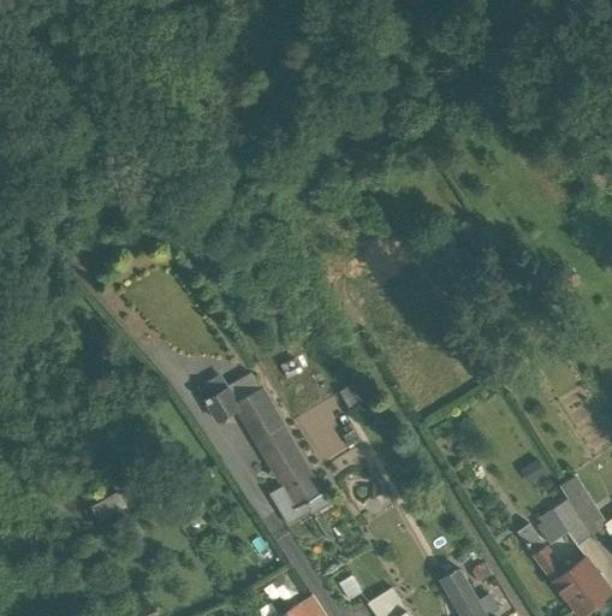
[(611,258),(601,265),(611,282),(611,258)]
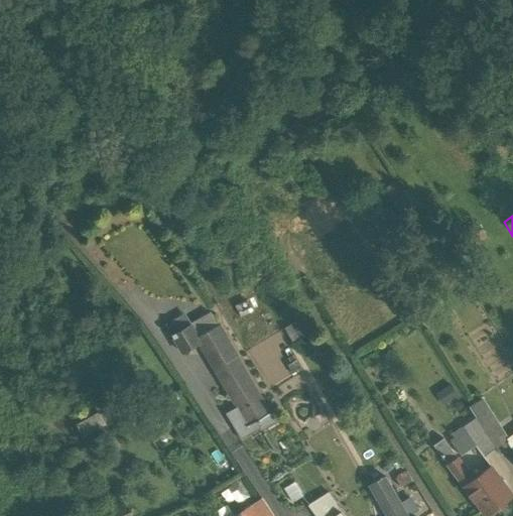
[(219,324),(212,311),(193,321),(191,323),(199,335),(219,324)]
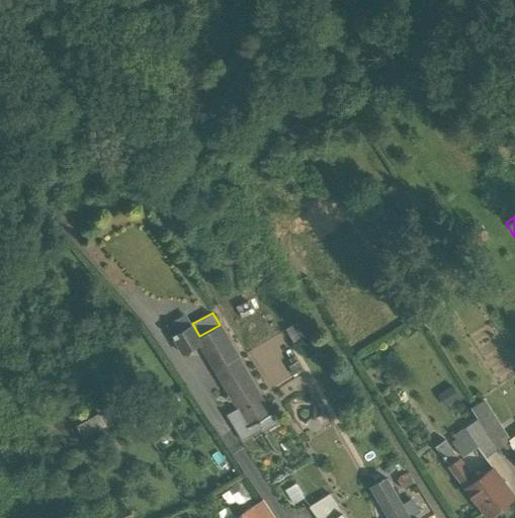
[(310,316),(285,330),(294,345),(319,332),(310,316)]
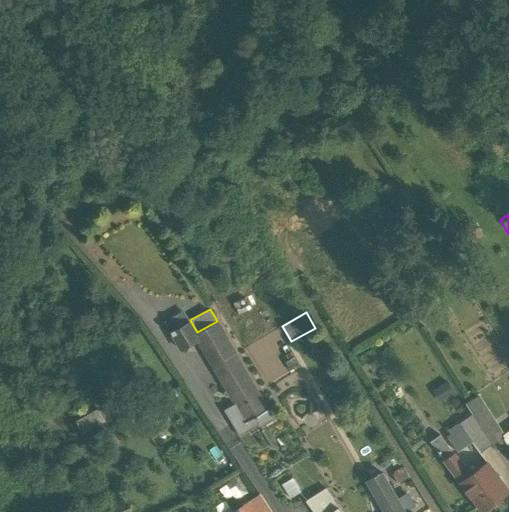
[(188,314),(170,325),(173,330),(190,320),(191,319),(188,314)]
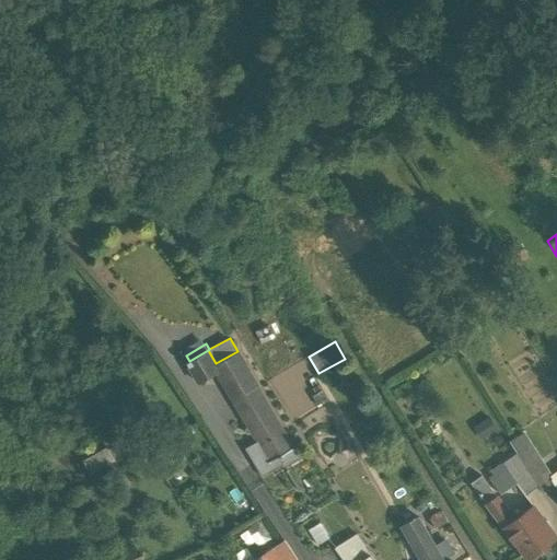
[(208,350),(189,361),(200,382),(219,371),(215,364),(216,363),(208,350)]
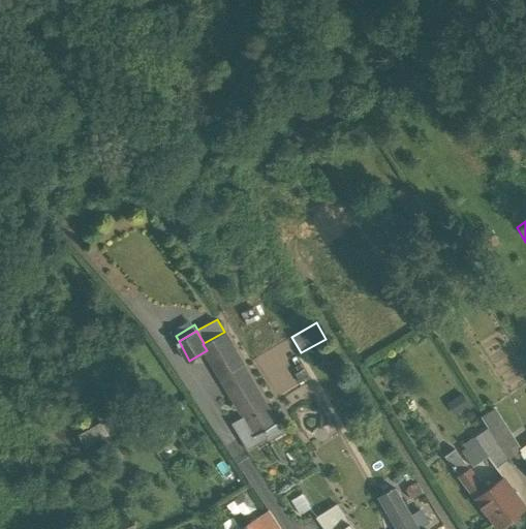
[(279,423),(246,365),(244,366),(224,332),(204,343),(203,344),(207,350),(223,378),(221,379),(243,416),(244,416),(254,436),(265,431),(279,423)]
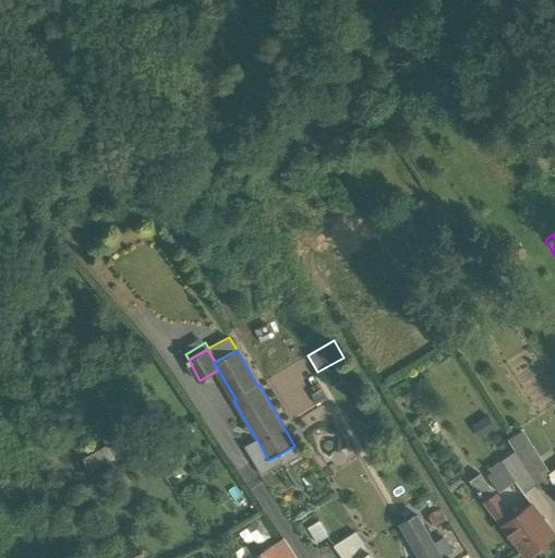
[(505,443),(511,452),(533,485),(539,493),(551,485),(554,489),(554,488),(554,487),(545,473),(518,434),(505,443)]
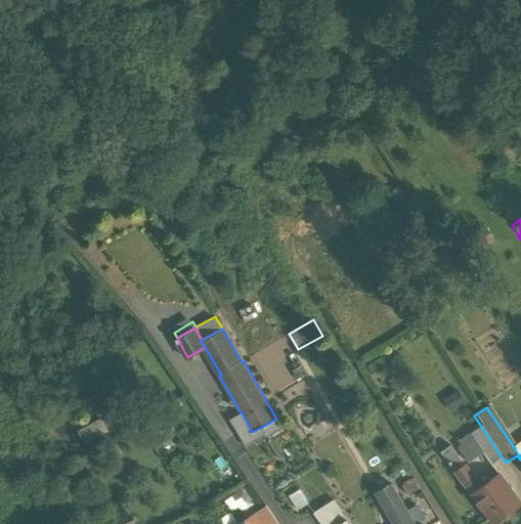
[(262,427),(252,432),(242,412),(241,412),(230,419),(246,445),(265,434),(262,427)]
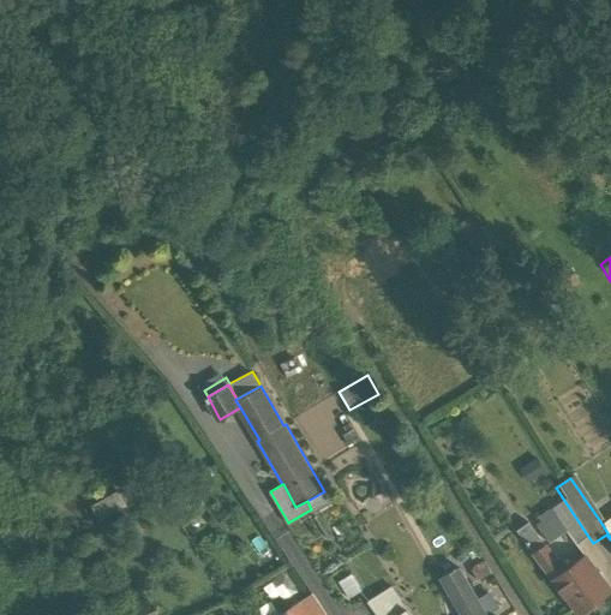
[(324,491),(307,501),(311,509),(312,509),(329,500),(324,491)]
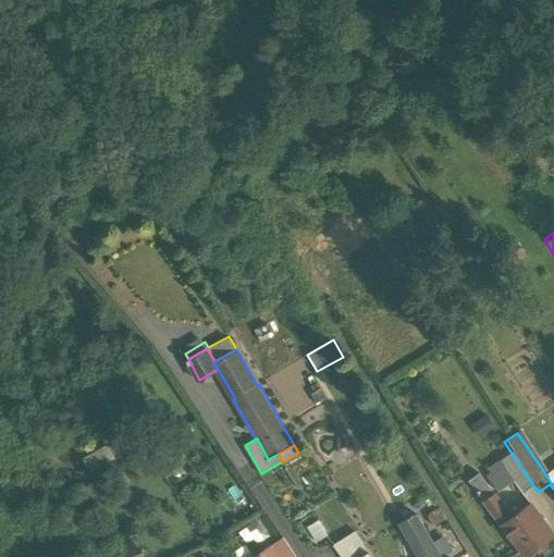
[(532,484),(511,452),(497,461),(512,482),(521,492),(532,484)]
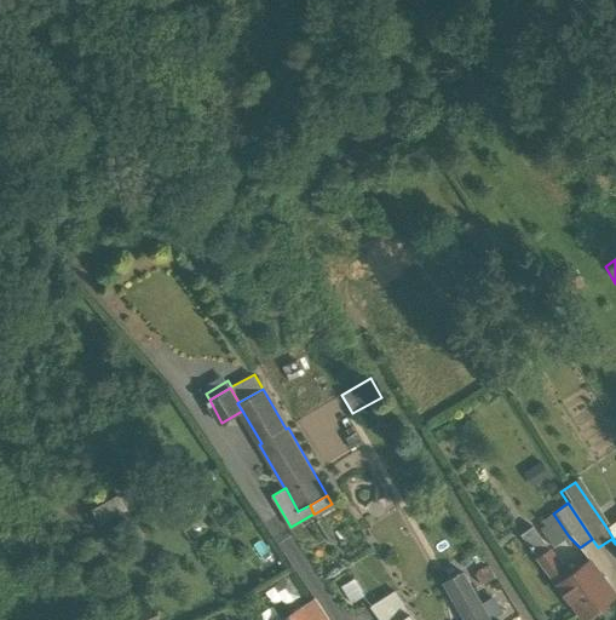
[(569,537),(553,514),(543,522),(548,529),(542,533),(552,547),(569,537)]
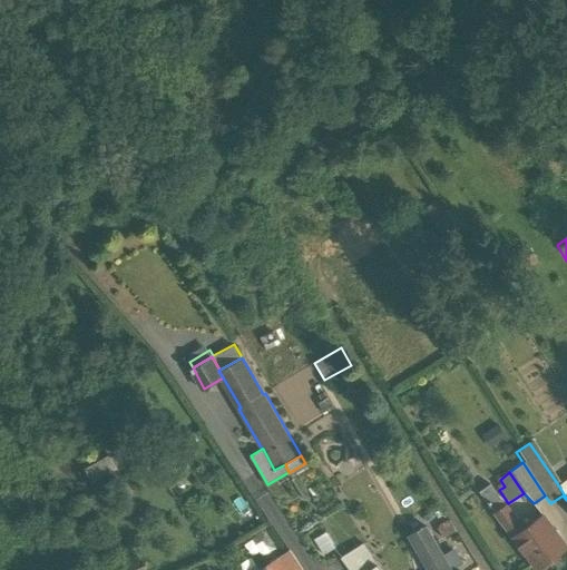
[(566,477),(557,483),(566,498),(566,477)]
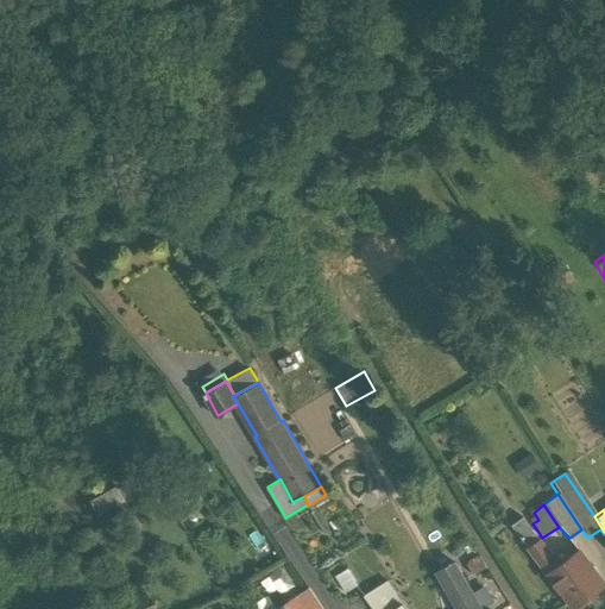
[(577,550),(556,565),(539,540),(527,548),(568,608),(569,608),(603,585),(577,550)]
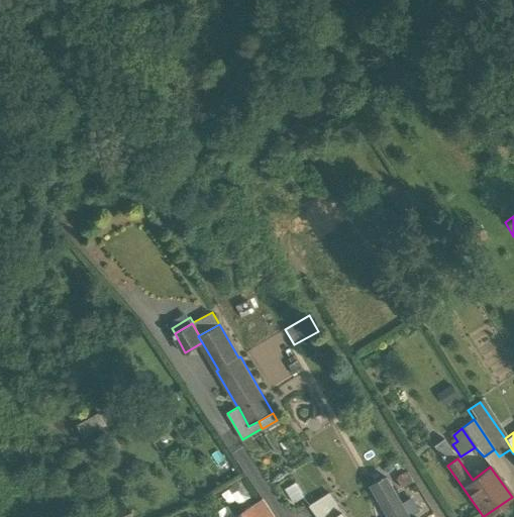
[(383,477),(368,485),(377,500),(392,491),(383,477)]
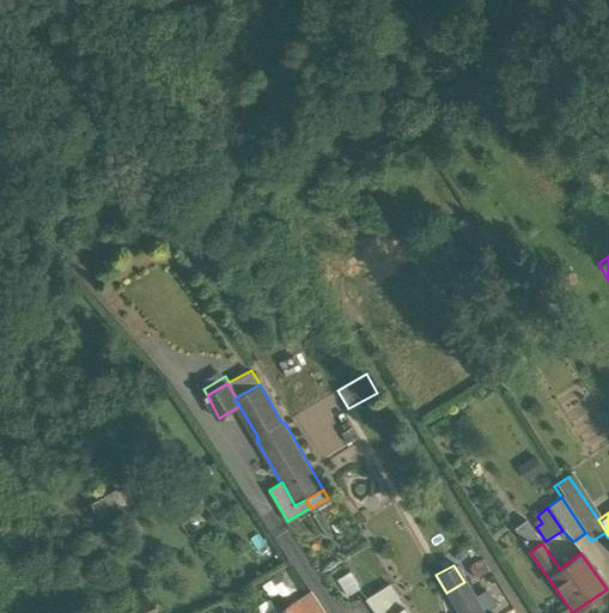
[(481,612),(464,582),(446,593),(457,612),(481,612)]
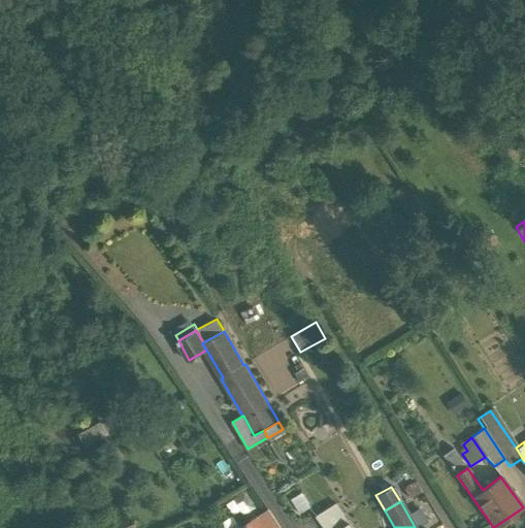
[(334,504),(314,518),(321,527),(340,527),(347,524),(334,504)]
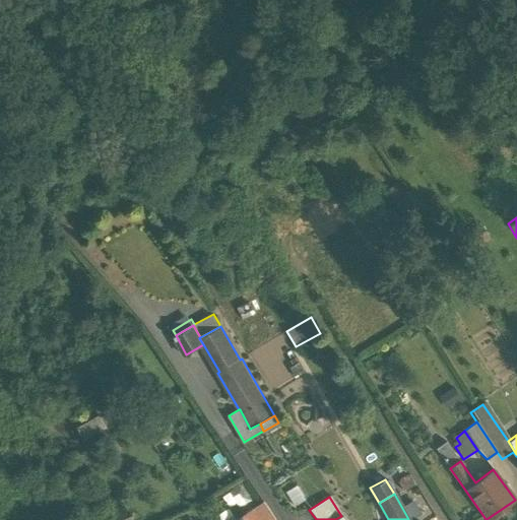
[(269,519),(260,505),(235,519),(269,519)]
